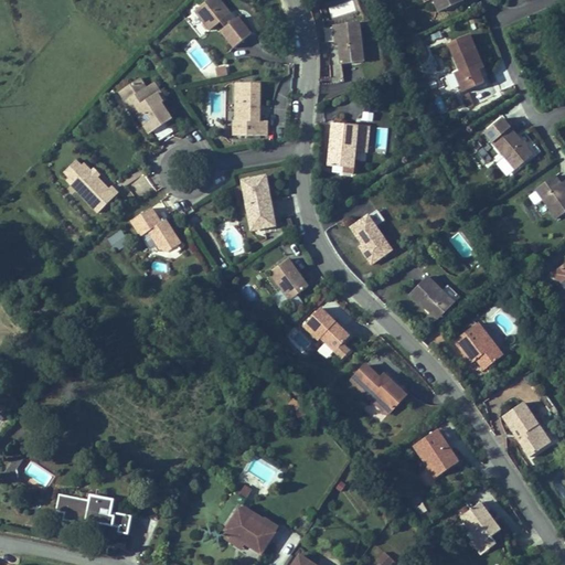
[(231,14),(220,0),(209,0),(194,11),(203,21),(209,17),(216,25),(221,22),(226,28),(221,32),(234,49),(252,34),(238,18),(235,20),(233,18),(231,19),(228,17),(231,14)]
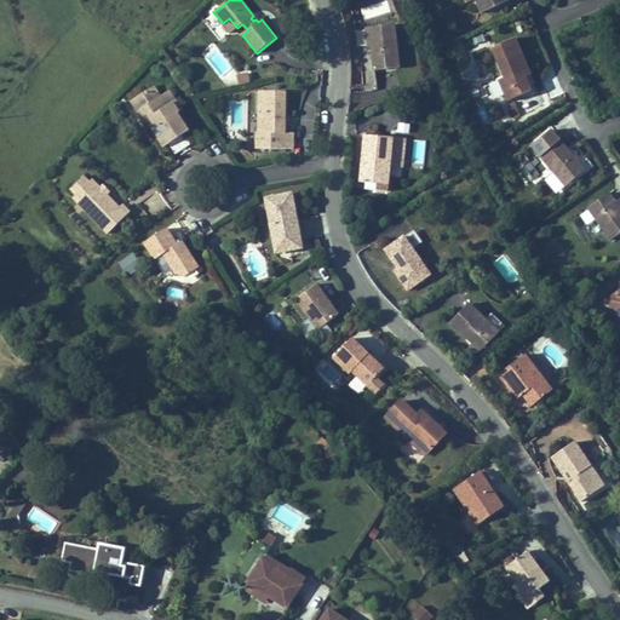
[(475,0),(481,13),(509,1),(507,0),(475,0)]
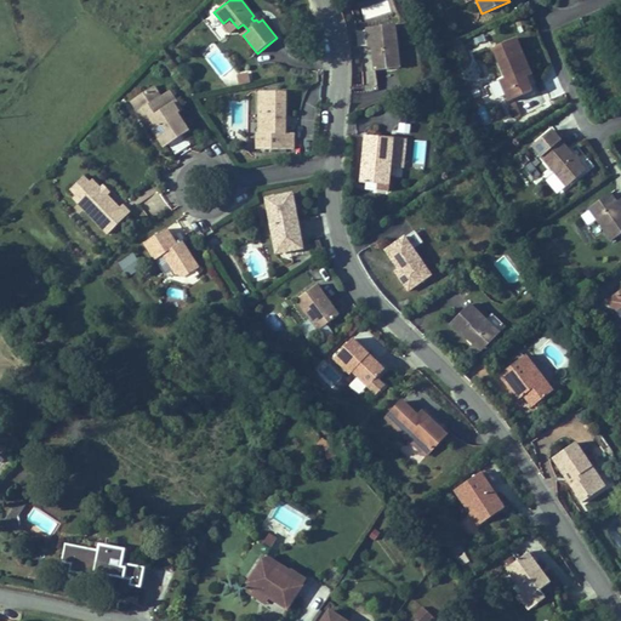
[(238,28),(229,18),(223,23),(231,34),(238,28)]
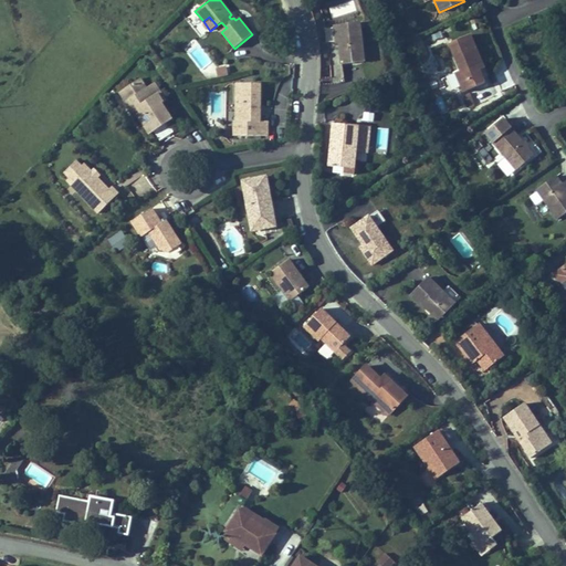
[(342,64),(365,62),(360,22),(337,25),(339,44),(342,64)]
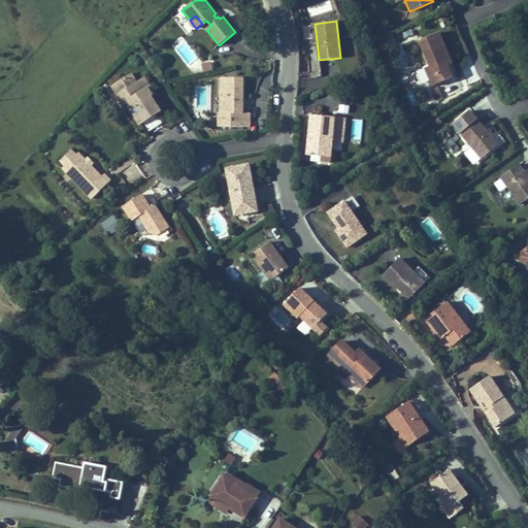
[(438,33),(419,41),(429,66),(425,68),(432,87),(453,77),(451,74),(444,61),(450,59),(438,33)]
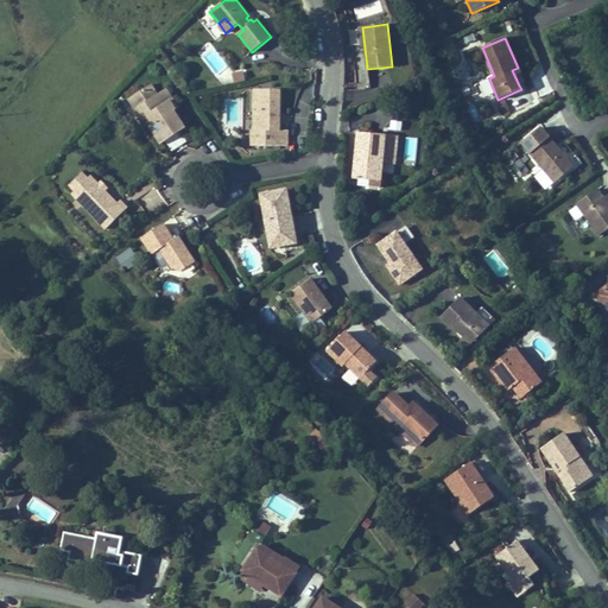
[(518,68),(512,70),(519,86),(524,83),(521,77),(518,68)]
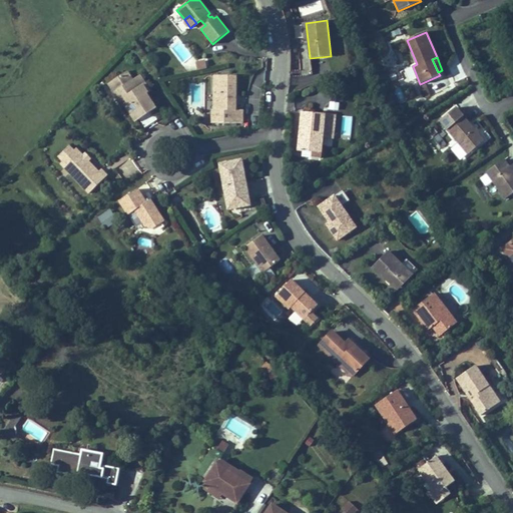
[(206,60),(196,62),(198,70),(207,68),(206,60)]
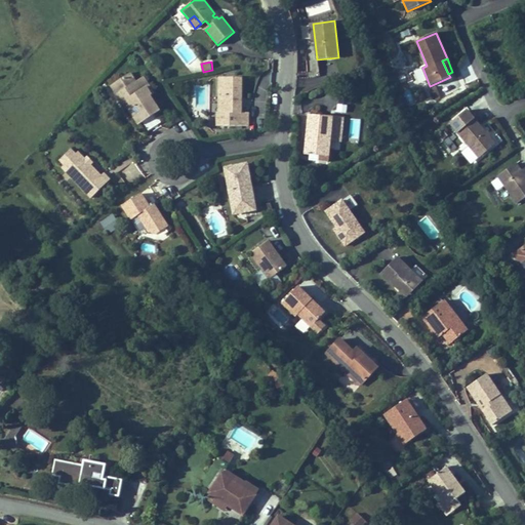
[(142,90),(136,82),(130,73),(116,82),(122,91),(118,93),(125,105),(132,101),(135,105),(128,110),(138,125),(150,118),(160,111),(150,96),(154,93),(149,85),(142,90)]
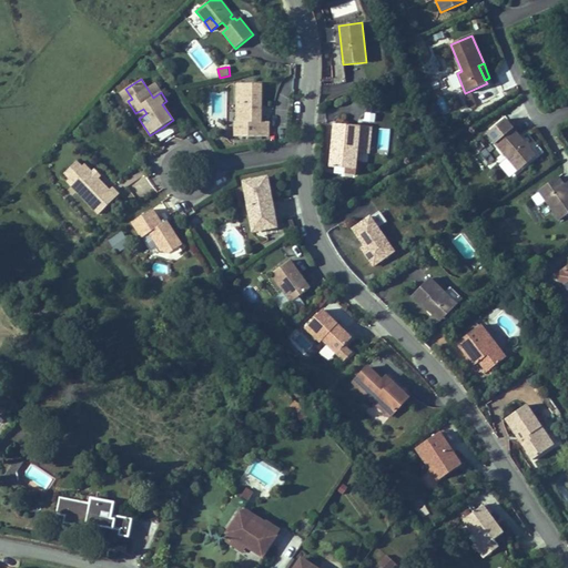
[(161,92),(155,83),(148,89),(153,98),(161,92)]
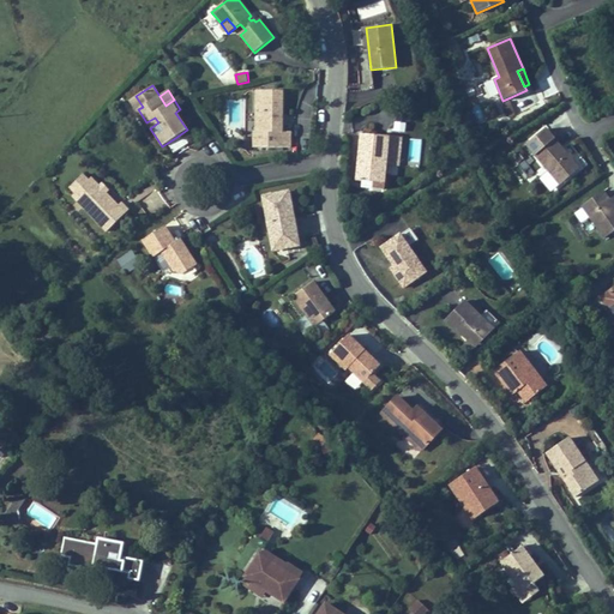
[(264,148),(290,148),(290,132),(282,132),(282,119),(280,119),(280,114),(282,114),(282,107),(282,91),(257,90),(256,132),(264,132),(264,148)]
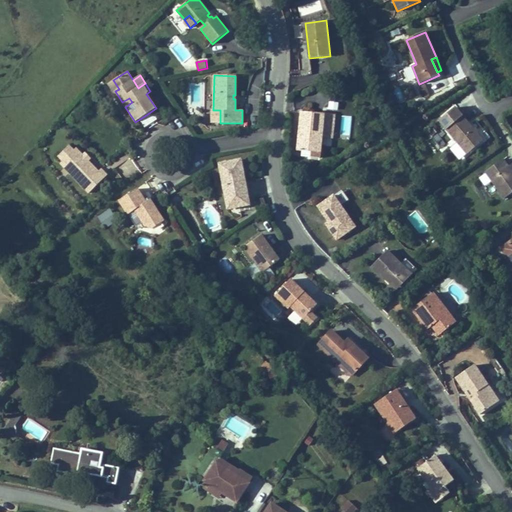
[(119,89),(113,80),(108,84),(113,93),(115,91),(119,89)]
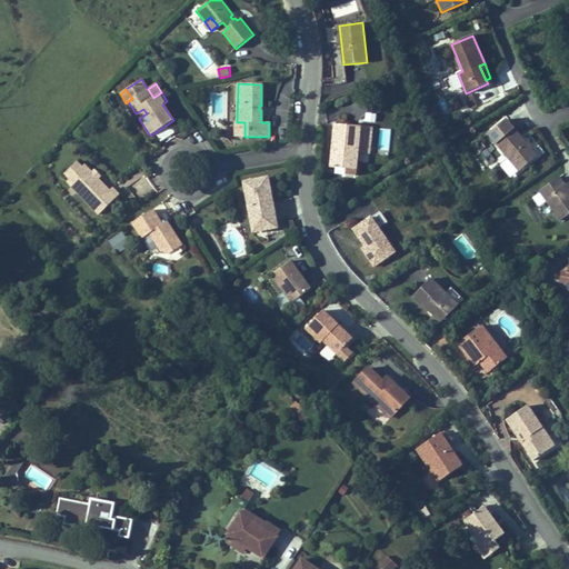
[(471,93),(467,96),(472,108),(477,107),(471,93)]
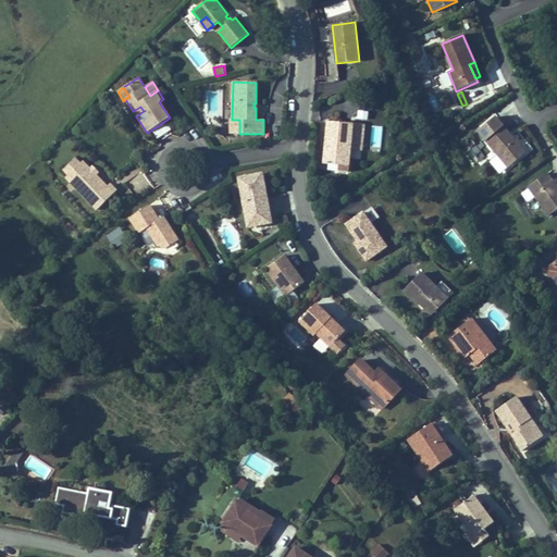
[(280,109),(280,96),(271,96),(270,108),(280,109)]
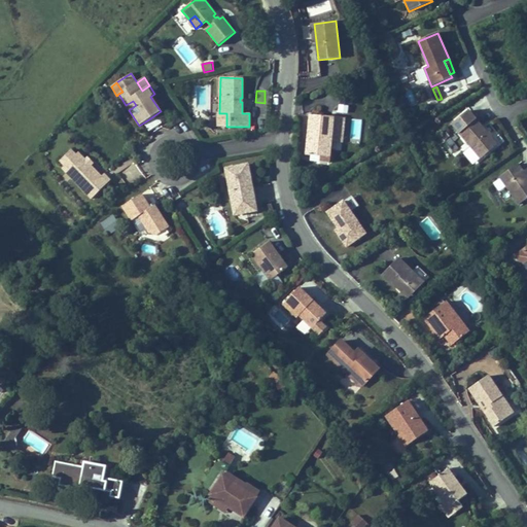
[(136,105),(133,101),(126,105),(129,110),(136,105)]
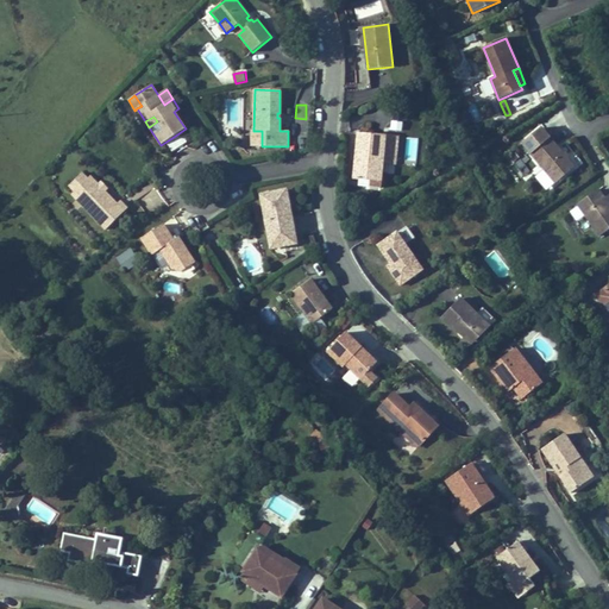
[(542,127),(522,144),(556,184),(575,168),(560,150),(542,127)]
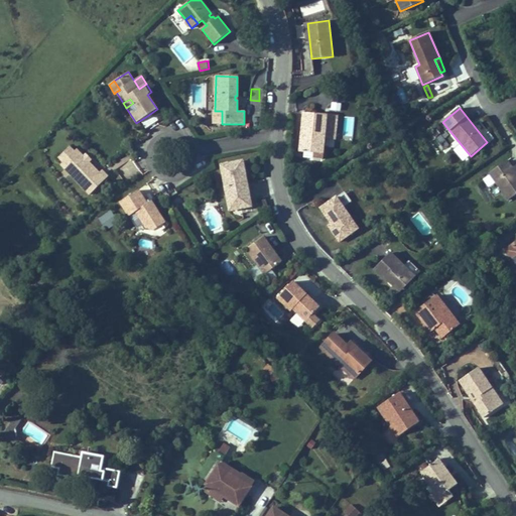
[(214,124),(222,124),(222,111),(215,111),(214,111),(214,124)]
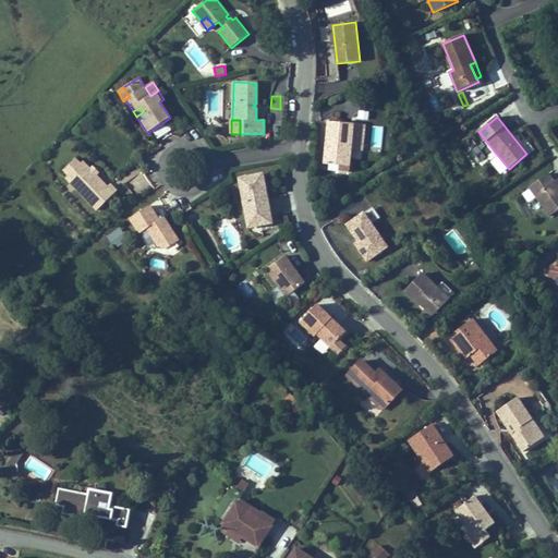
[(329,142),(328,146),(326,145),(326,150),(324,165),(341,166),(342,158),(350,158),(353,124),(328,122),(326,142),(329,142)]
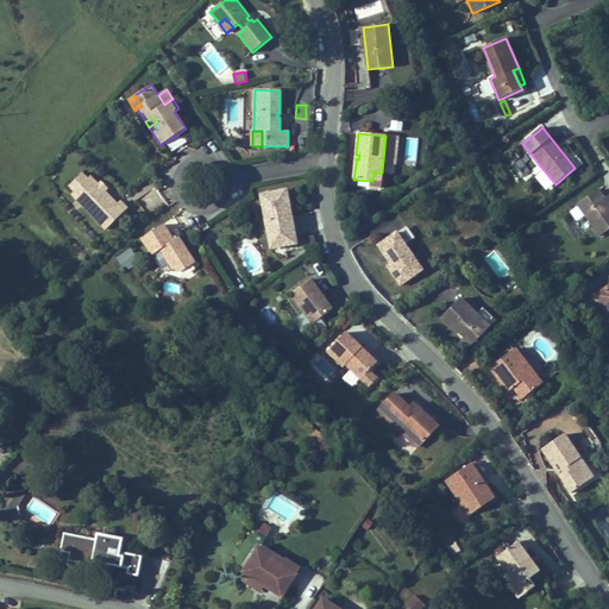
[(182,136),(167,142),(170,151),(186,145),(182,136)]
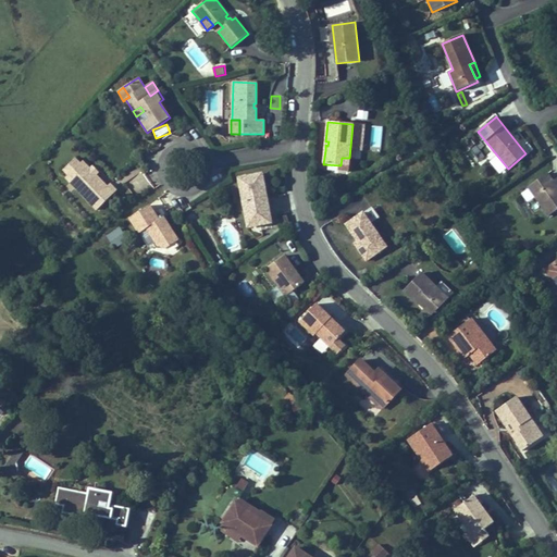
[(366,125),(364,147),(381,148),(382,126),(366,125)]
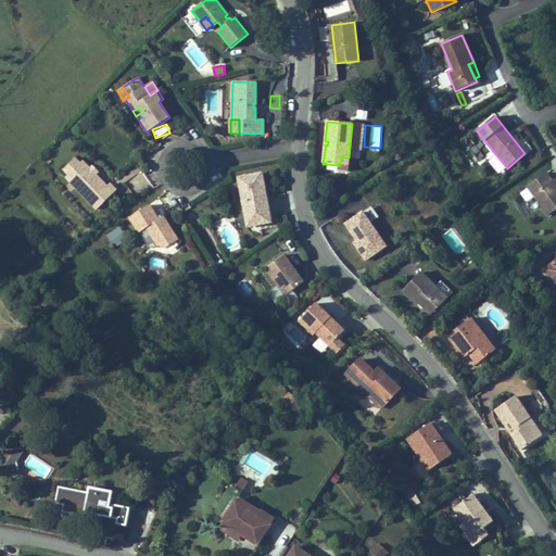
[(340,165),(339,171),(348,172),(349,158),(341,158),(340,165)]
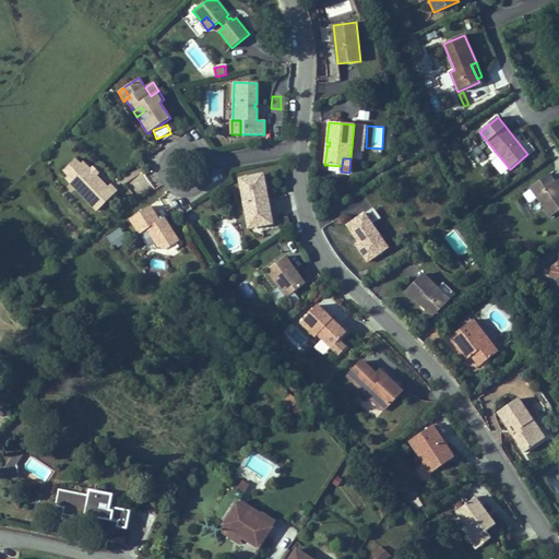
[(64,171),(69,176),(80,165),(75,161),(64,171)]
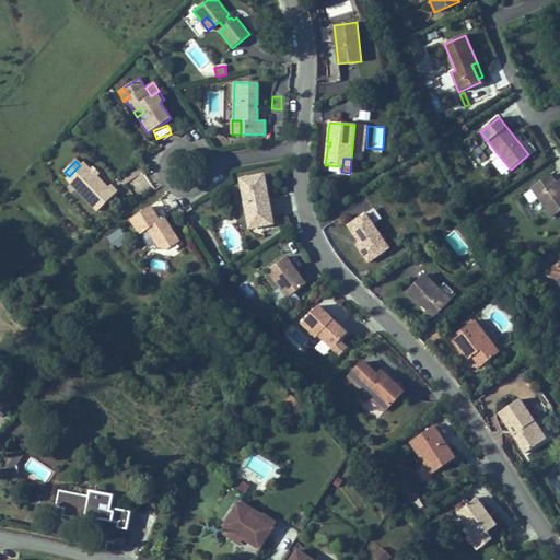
[(67,179),(97,211),(117,193),(111,186),(107,188),(96,176),(94,178),(89,173),(91,171),(83,163),(80,165),(69,176),(67,179)]
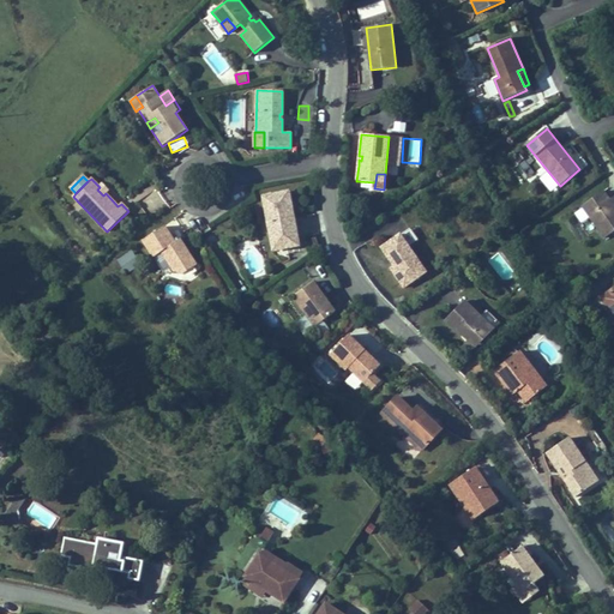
[(97,190),(103,196),(106,193),(108,191),(102,185),(100,187),(97,190)]
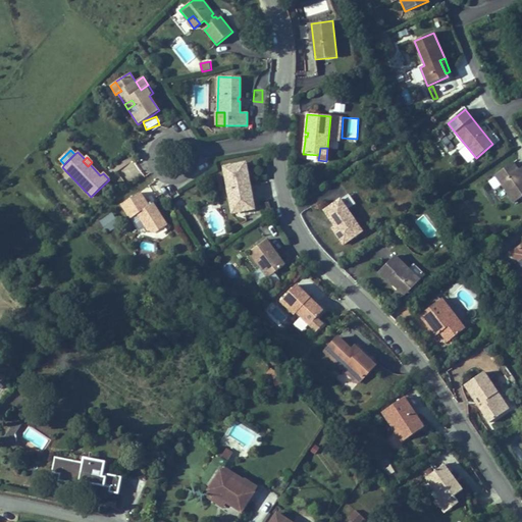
[(494,175),(514,203),(521,196),(521,174),(518,170),(513,162),(494,175)]
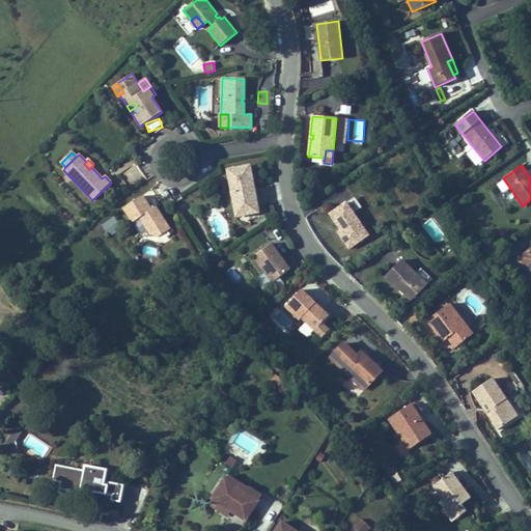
[(250,166),(227,170),(236,217),(259,213),(254,190),(253,179),(249,180),(248,176),(252,175),(250,166)]
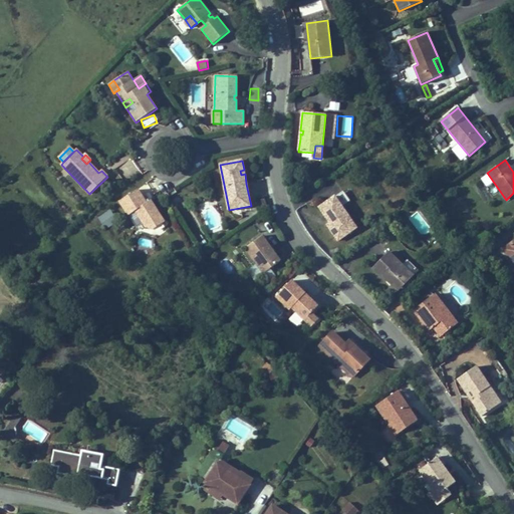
[(165,223),(151,200),(147,203),(138,190),(119,201),(129,216),(136,211),(146,227),(154,230),(165,223)]
